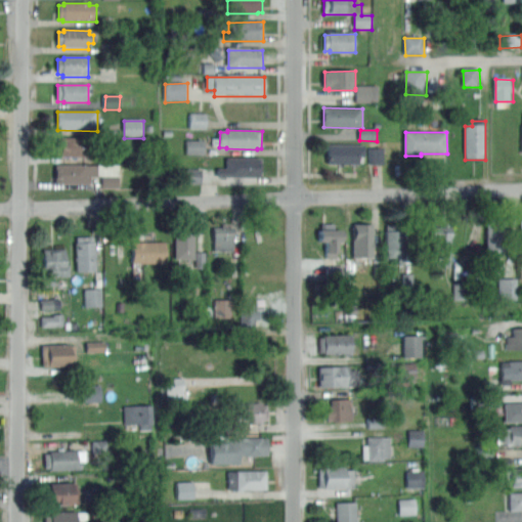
[(62,158),(62,156),(57,156),(57,139),(88,139),(88,144),(93,144),(94,157),(62,158)]
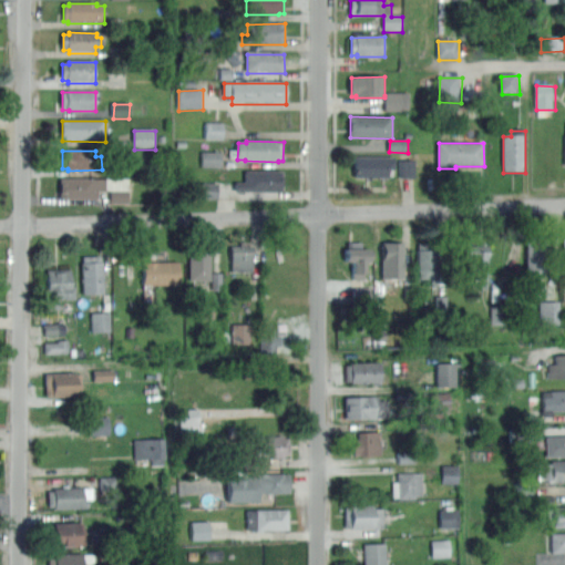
[(203,168),(223,170),(223,153),(203,153),(203,168)]
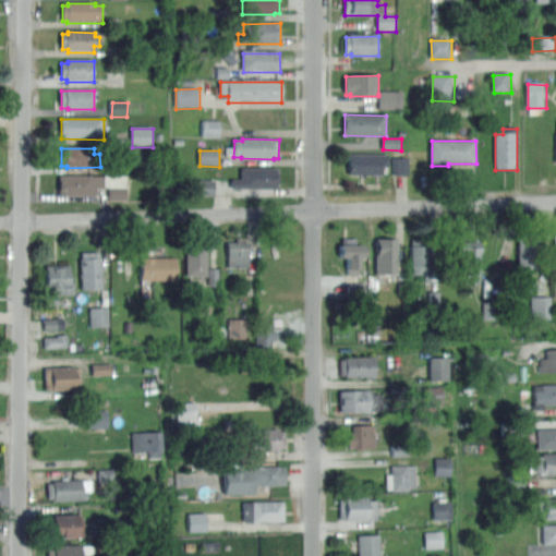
[(350,177),(350,156),(389,156),(389,168),(388,168),(388,174),(384,174),(384,177),(350,177)]
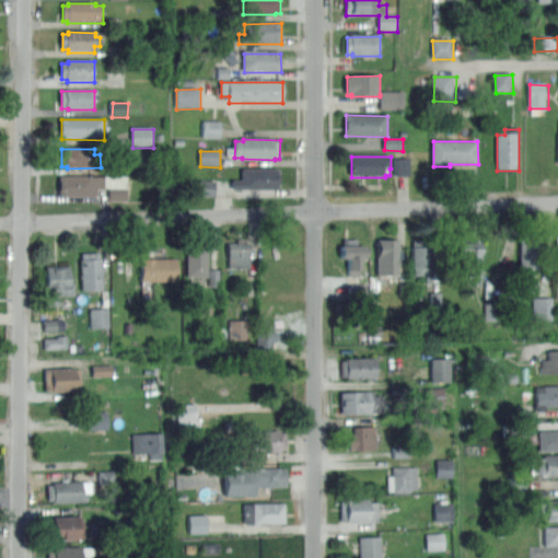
[(413,177),(413,160),(396,160),(396,177),(413,177)]
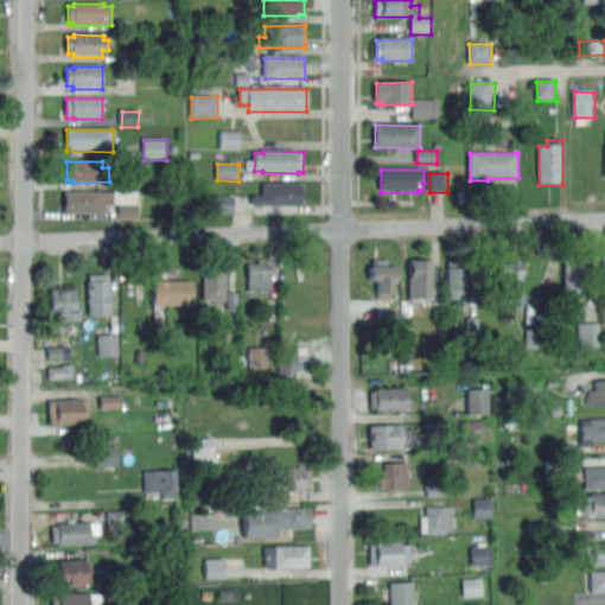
[(304,207),(253,207),(253,196),(263,196),(263,184),(305,184),(304,207)]
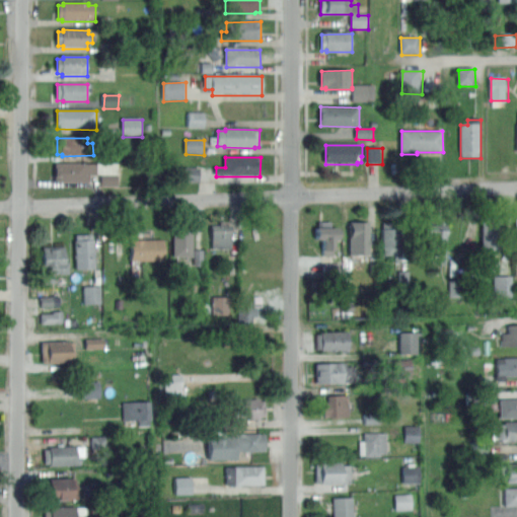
[(119,165),(119,187),(101,187),(102,175),(91,175),(91,183),(57,182),(57,164),(119,165)]
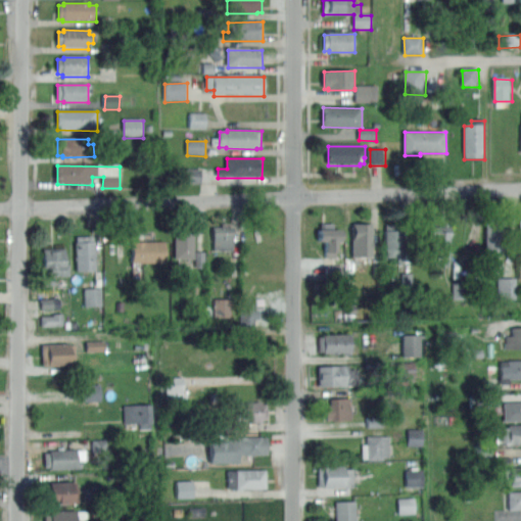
[(509,251),(487,251),(487,223),(490,223),(489,219),(503,219),(503,223),(506,223),(506,242),(509,242),(509,251)]
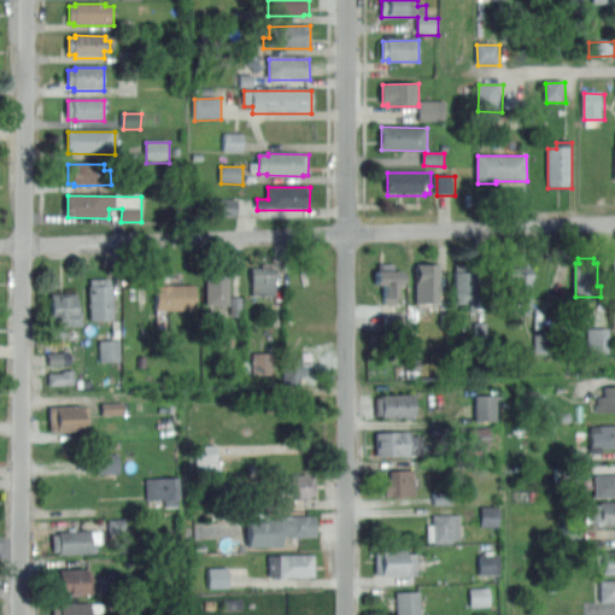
[(420,265),(439,265),(439,271),(440,271),(440,281),(445,281),(445,296),(440,296),(440,303),(417,302),(417,282),(414,282),(414,265),(420,265)]
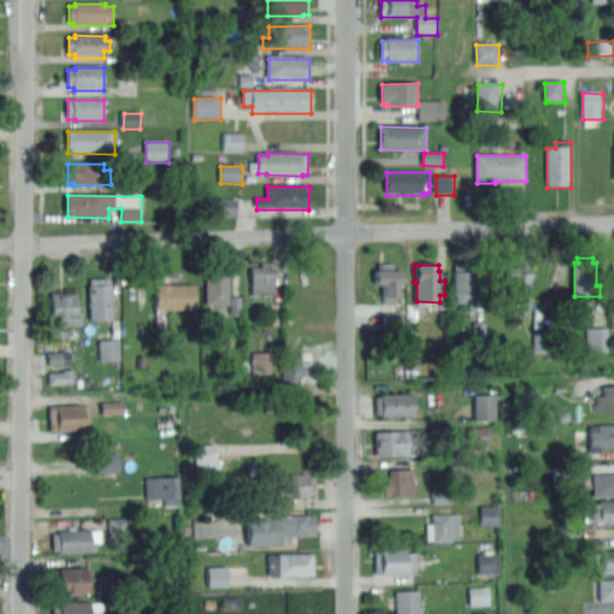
[(399,306),(385,305),(385,285),(377,285),(377,272),(379,272),(379,266),(394,266),(394,271),(403,271),(403,287),(399,287),(399,306)]
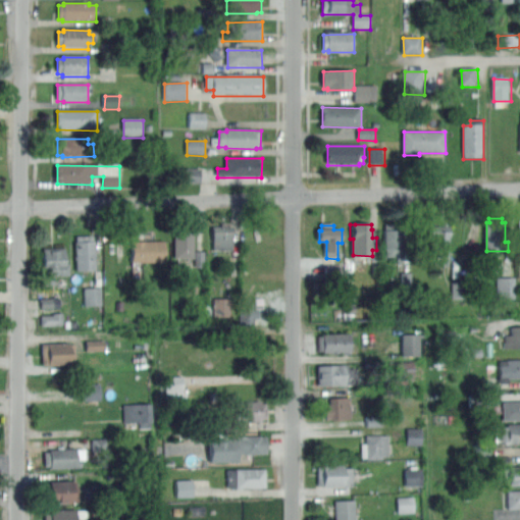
[(404,264),(398,264),(398,257),(386,257),(385,231),(390,231),(390,225),(404,225),(404,264)]
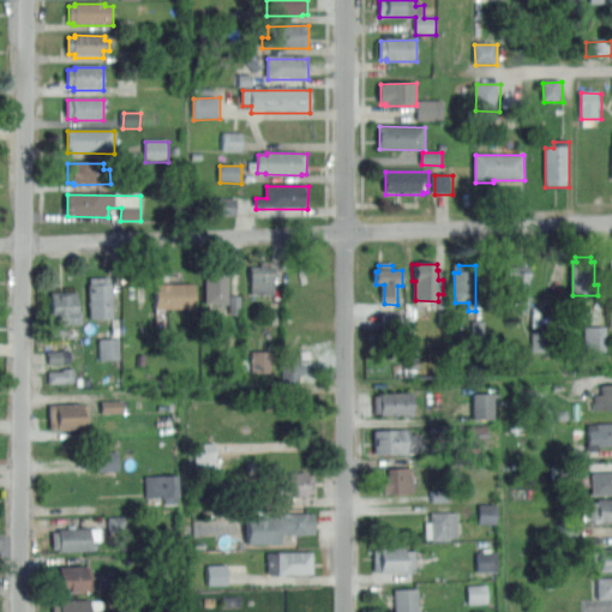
[(273,297),(253,297),(253,268),(273,268),(273,297)]
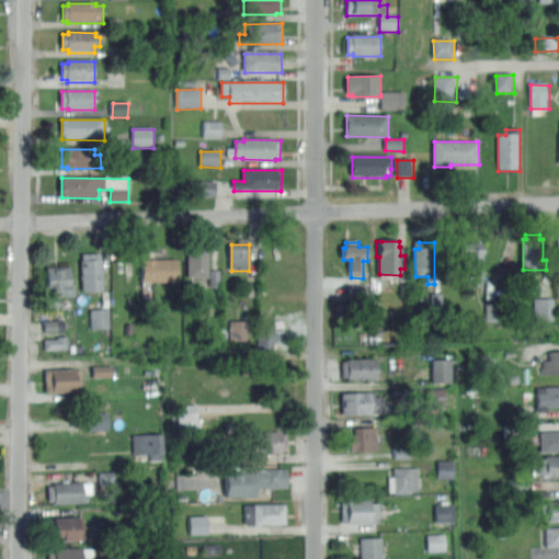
[(209,278),(190,278),(190,246),(209,247),(209,278)]
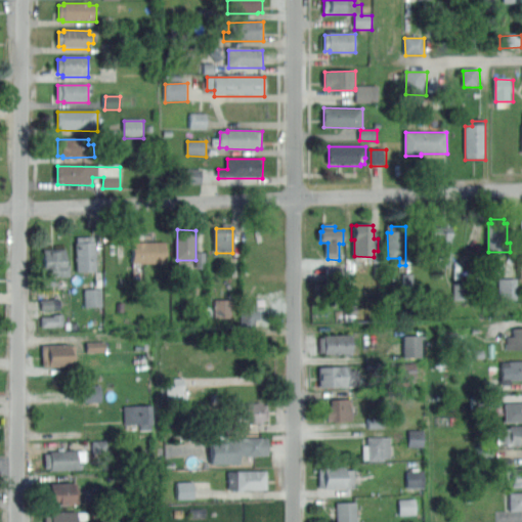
[(451,267),(435,267),(435,240),(432,240),(432,229),(451,229),(451,267)]
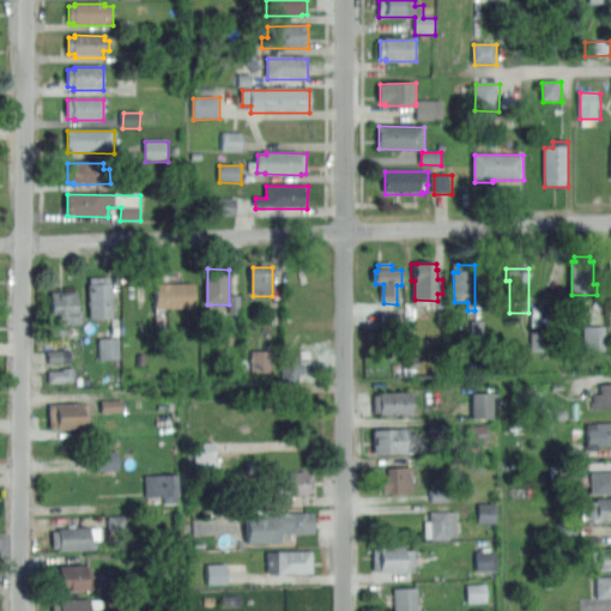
[(91,320),(90,285),(91,285),(91,279),(109,279),(110,284),(112,284),(113,319),(91,320)]
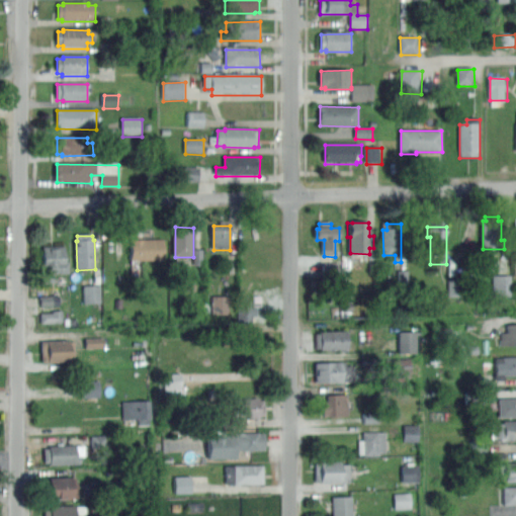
[(132,262),(132,241),(164,240),(165,261),(132,262)]
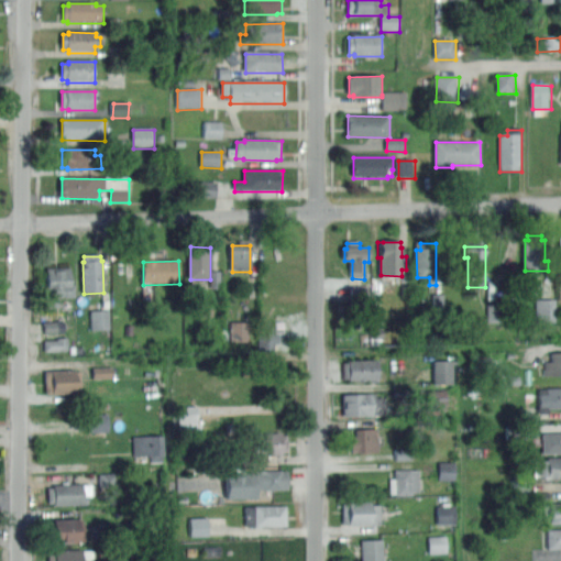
[(48,308),(47,270),(72,268),(72,287),(76,286),(76,297),(61,298),(61,308),(48,308)]
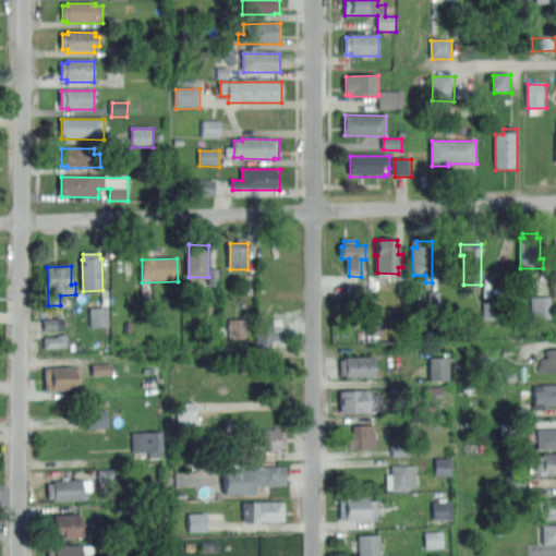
[(550,321),(551,299),(532,299),(532,321),(550,321)]
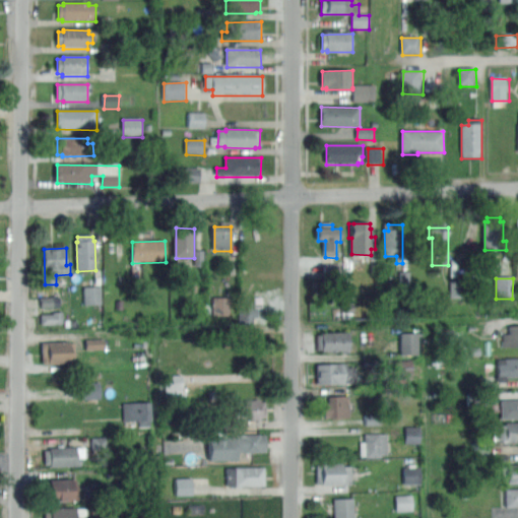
[(85,306),(103,306),(102,288),(85,288),(85,306)]
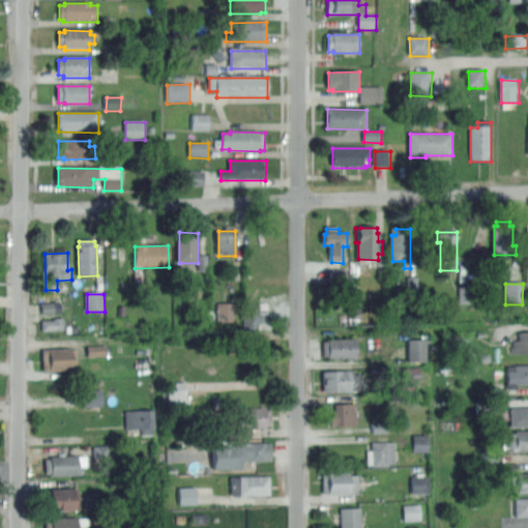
[(63,315),(62,304),(41,304),(42,316),(63,315)]
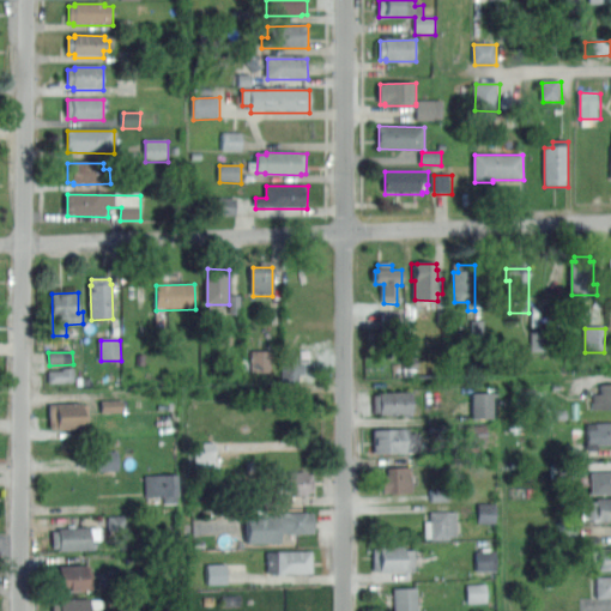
[(272,374),(272,352),(252,352),(252,374),(272,374)]
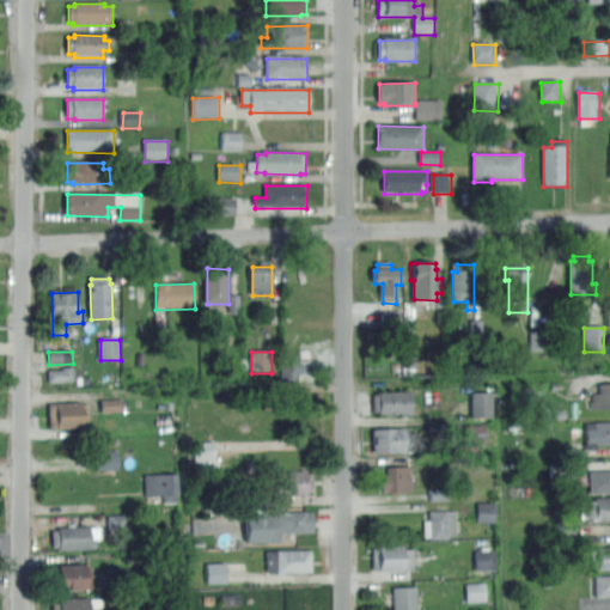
[(284,382),(282,357),(285,357),(285,352),(294,352),(294,357),(300,357),(300,364),(305,364),(305,376),(300,376),(302,380),(284,382)]
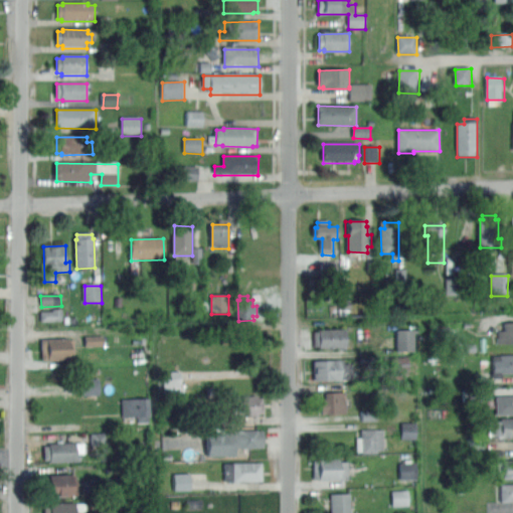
[(41,323),(63,322),(63,312),(41,312),(41,323)]
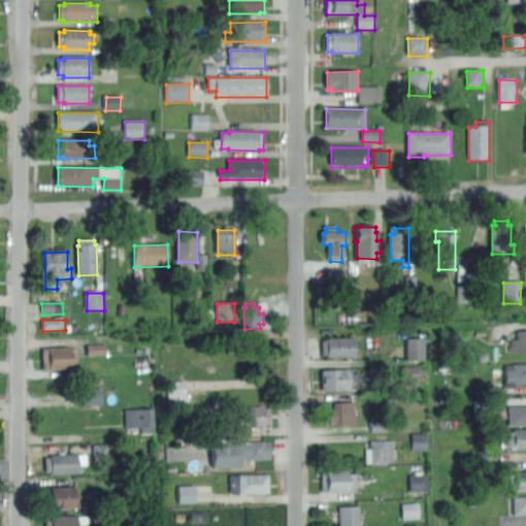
[(525,353),(511,353),(511,347),(513,347),(513,340),(517,340),(517,331),(525,331),(525,353)]
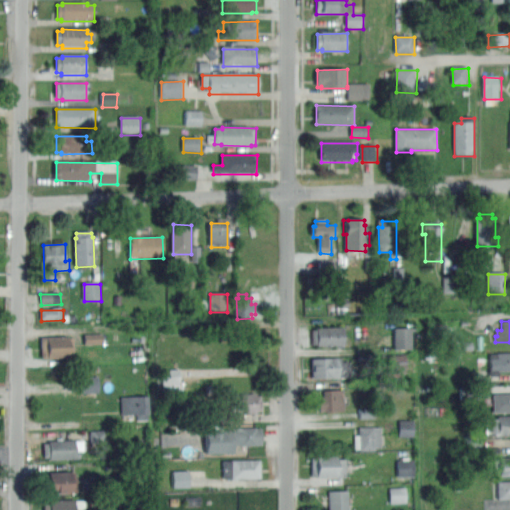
[(318,346),(318,345),(313,345),(313,331),(317,331),(317,329),(345,328),(345,346),(318,346)]
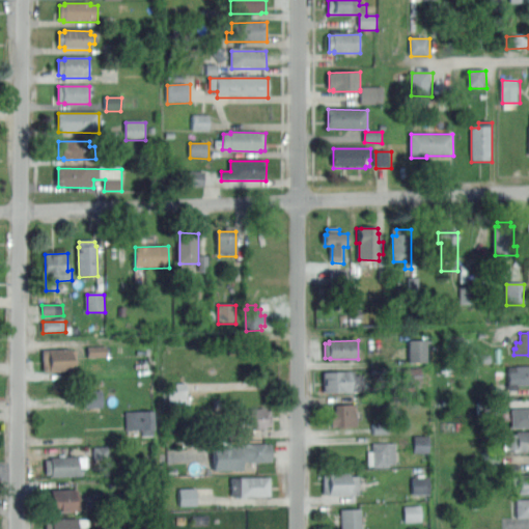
[(429,364),(428,341),(410,341),(411,364),(429,364)]
